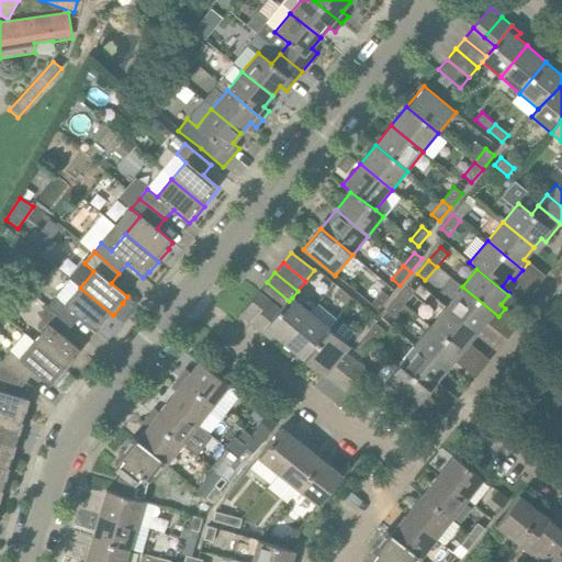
[(281,311),(289,301),(267,282),(258,293),(270,303),(281,311)]
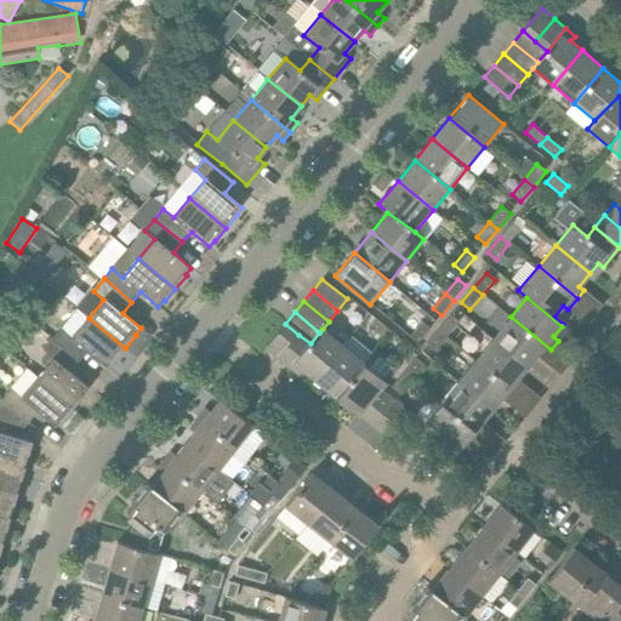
[(439,330),(448,337),(460,323),(451,315),(439,330)]
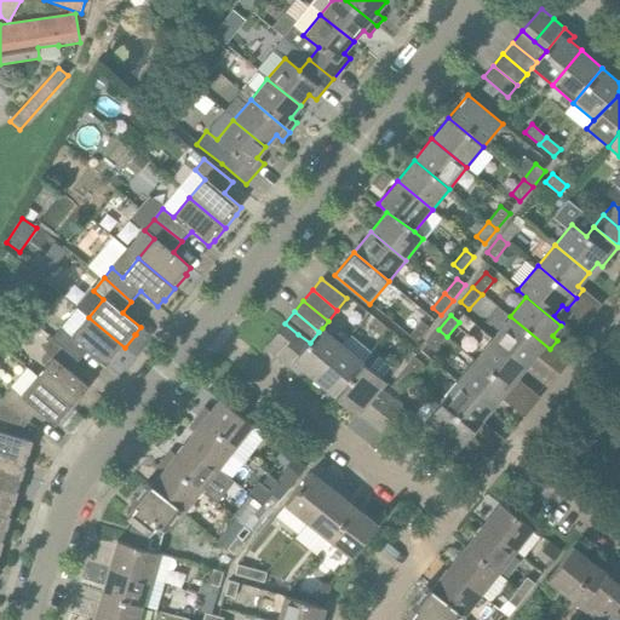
[(541,360),(550,349),(510,316),(493,337),(528,366),(537,356),(541,360)]
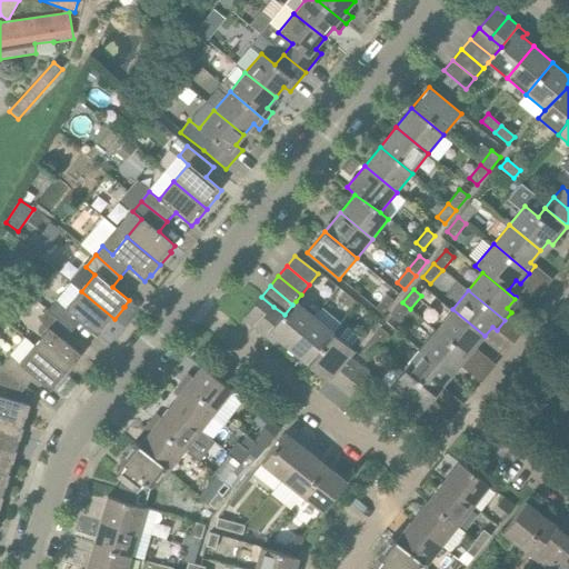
[(105,331),(115,319),(81,291),(66,309),(56,301),(48,310),(73,332),(82,322),(99,336),(103,330),(105,331)]
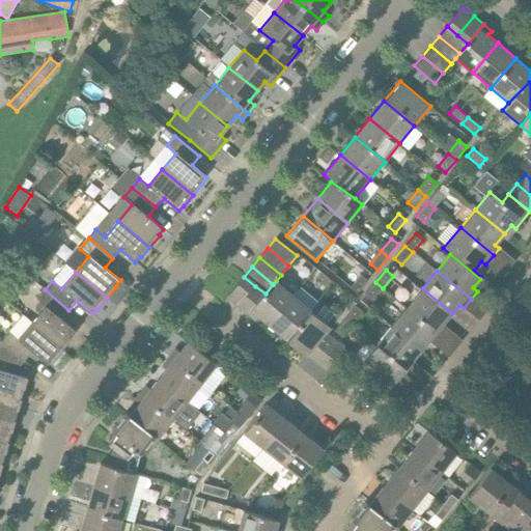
[(329,290),(335,283),(322,273),(315,280),(329,290)]
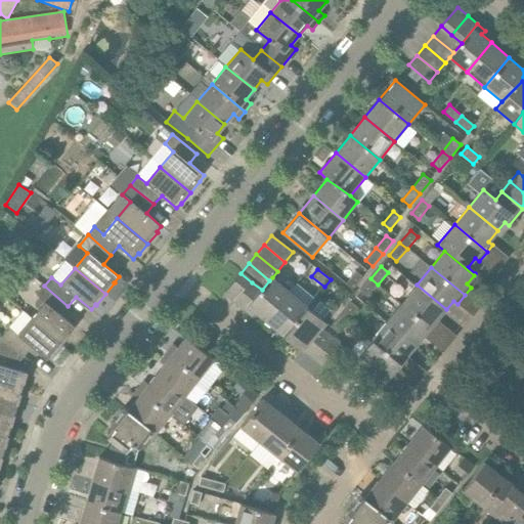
[(346,285),(353,290),(363,277),(356,271),(346,285)]
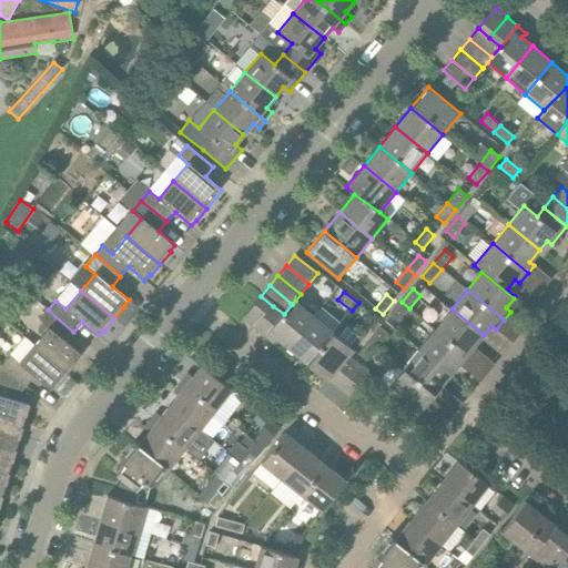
[(273,306),(261,296),(243,317),(255,327),(273,306)]
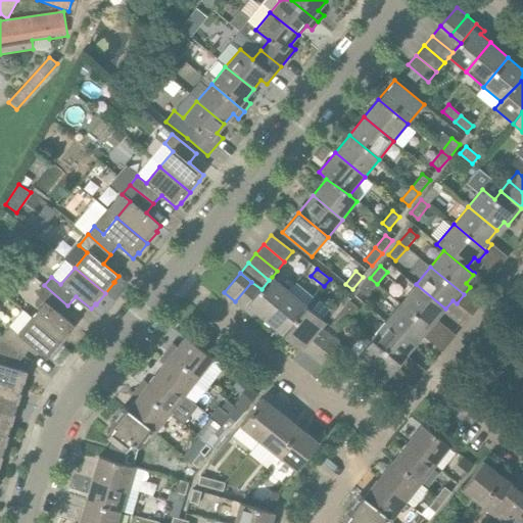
[(272,277),(269,280),(262,289),(251,282),(235,301),(252,316),(255,312),(265,320),(289,290),(272,277)]
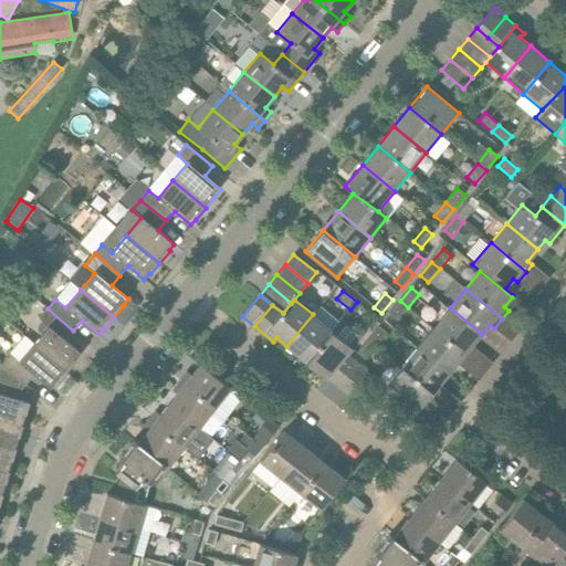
[(388,314),(396,321),(408,307),(400,301),(388,314)]
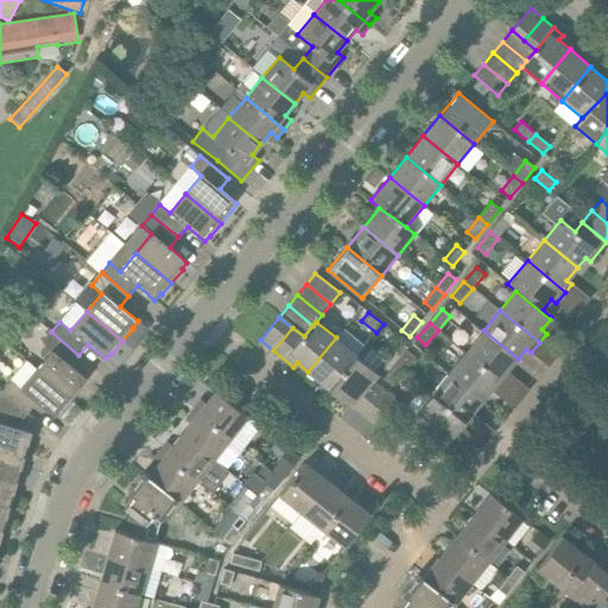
[(464,353),(504,385),(512,375),(507,372),(518,359),(483,330),(464,353)]
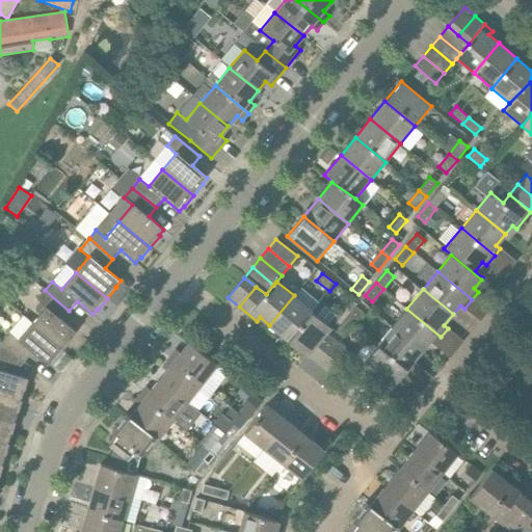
[(32,323),(63,349),(73,339),(72,338),(77,333),(61,319),(69,311),(45,290),(36,300),(46,308),(32,323)]
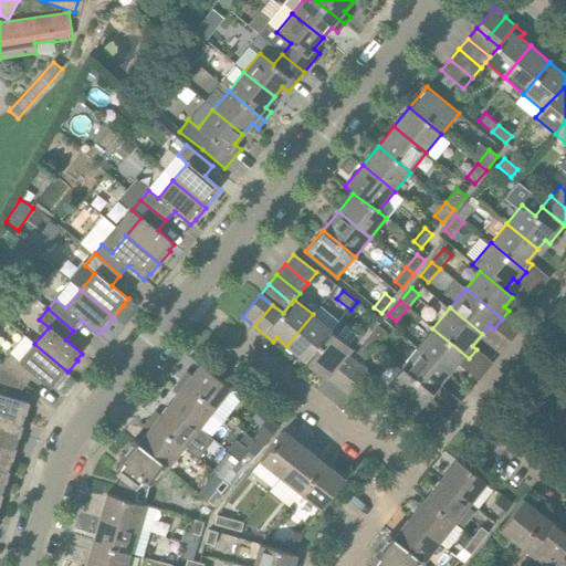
[(306,362),(332,331),(332,329),(313,314),(286,346),(306,362)]
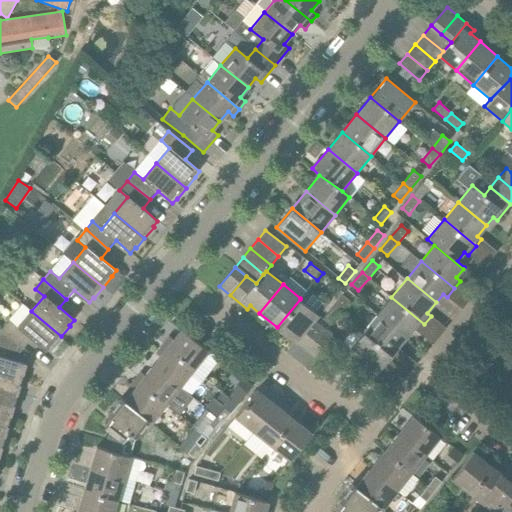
[(332,307),(340,313),(350,301),(343,295),(332,307)]
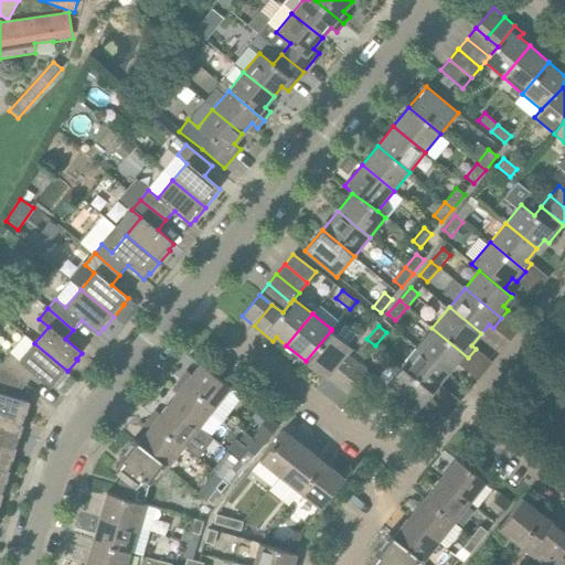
[(461,366),(468,358),(432,328),(416,348),(448,373),(457,363),(461,366)]
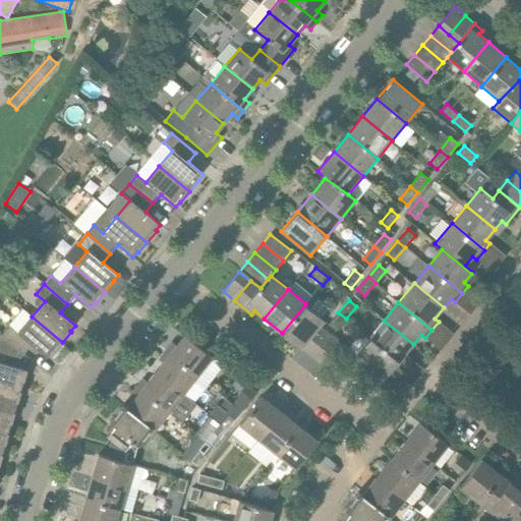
[(311,355),(329,334),(321,327),(326,322),(305,304),(282,333),(301,348),(311,355)]
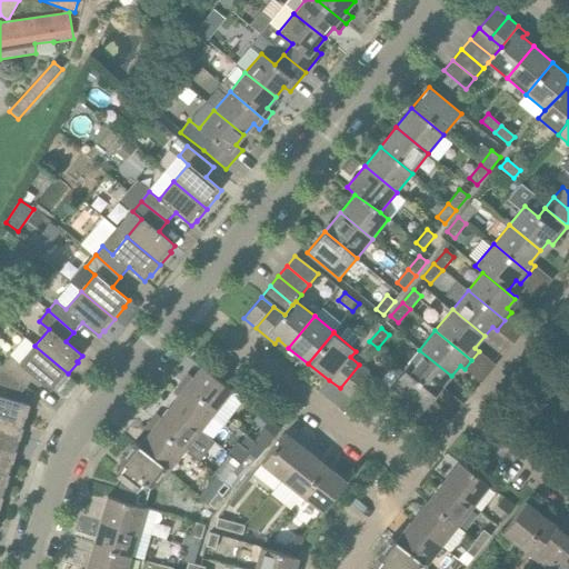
[(358,356),(367,362),(378,348),(369,341),(358,356)]
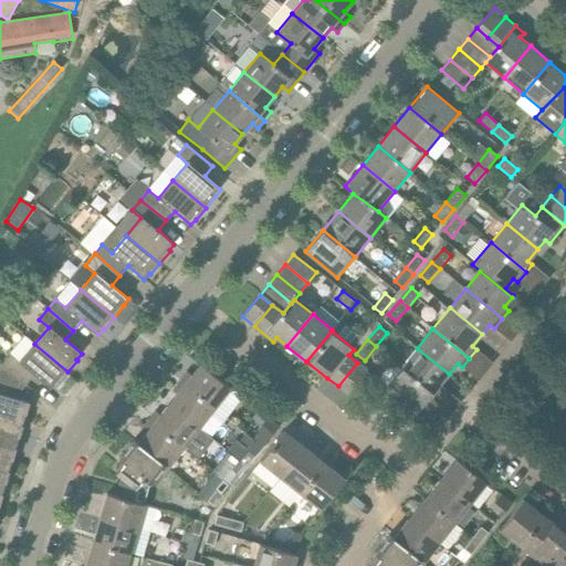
[(0,394),(18,398),(29,385),(35,376),(52,389),(56,383),(58,384),(67,371),(34,344),(19,363),(10,355),(0,366),(0,394)]
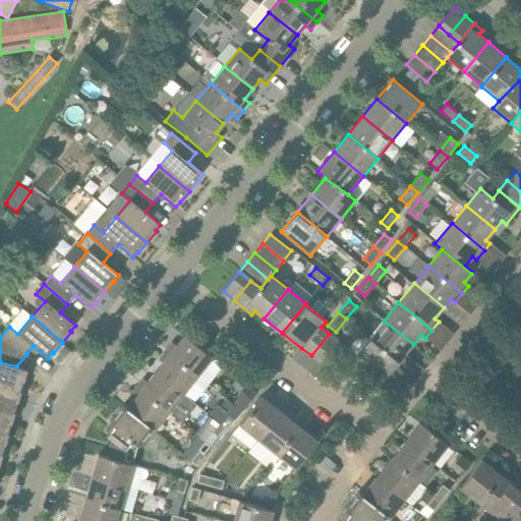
[(370,337),(370,338),(403,365),(409,357),(405,354),(413,344),(384,321),(370,337)]
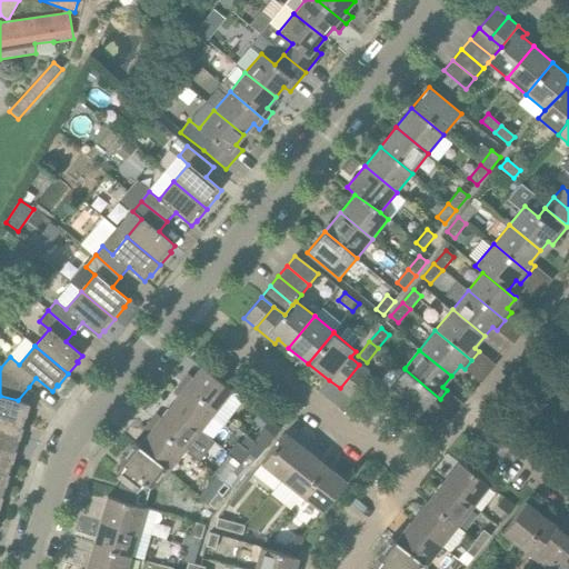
[(359,365),(340,388),(350,397),(369,372),(359,365)]
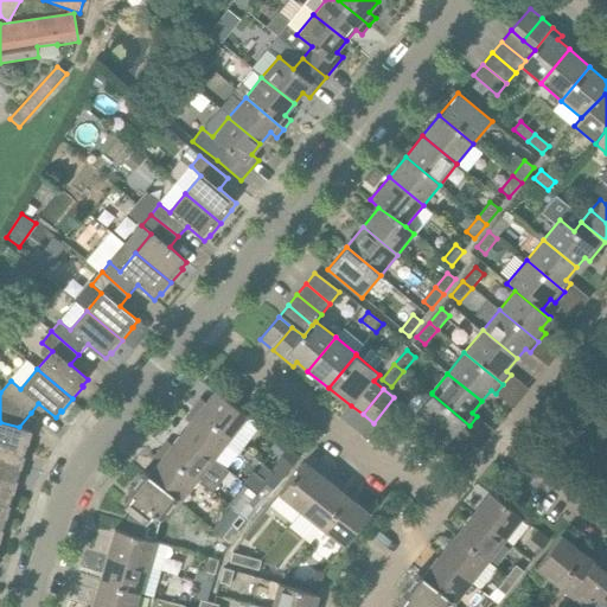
[(231,438),(248,417),(216,391),(206,404),(200,400),(195,408),(231,438)]
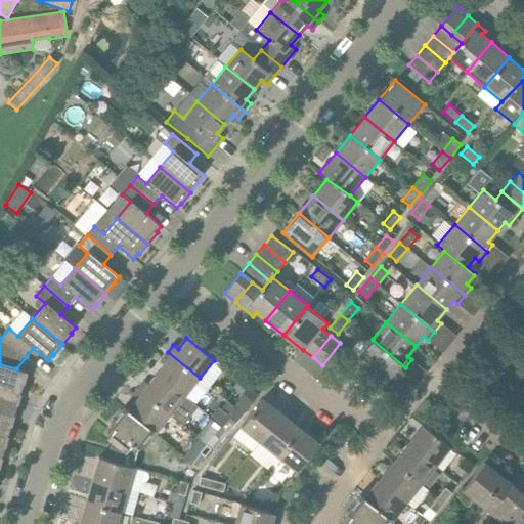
[(398,376),(405,367),(373,340),(356,359),(386,383),(394,373),(398,376)]
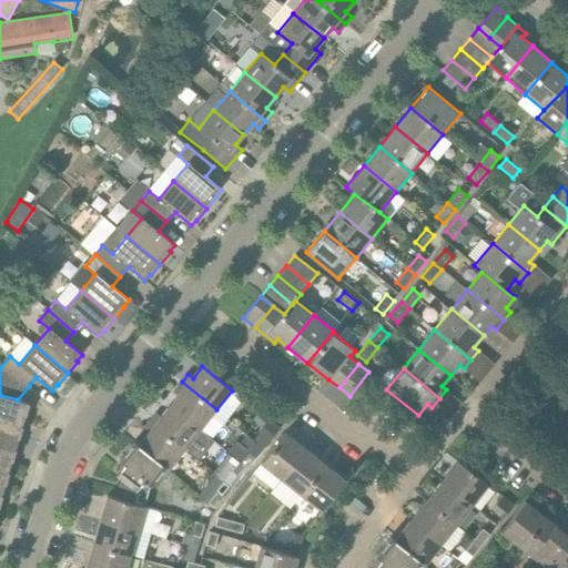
[(200,430),(216,409),(182,382),(173,393),(178,396),(170,407),(200,430)]
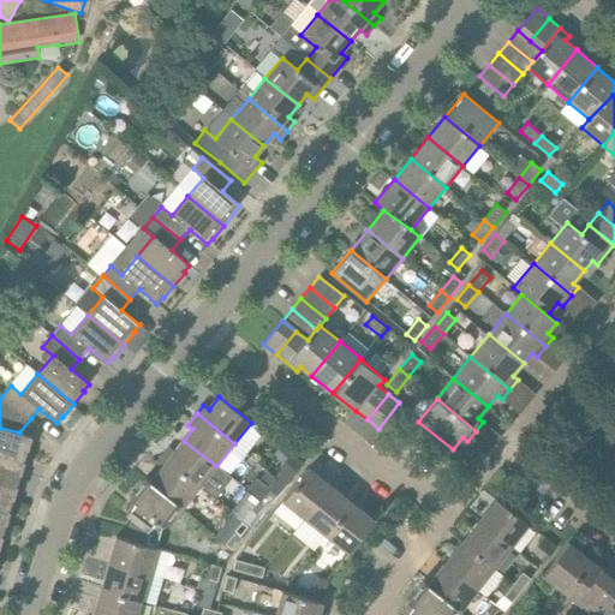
[(0,455),(27,463),(30,449),(30,451),(35,437),(31,436),(31,437),(19,433),(0,428),(0,455)]
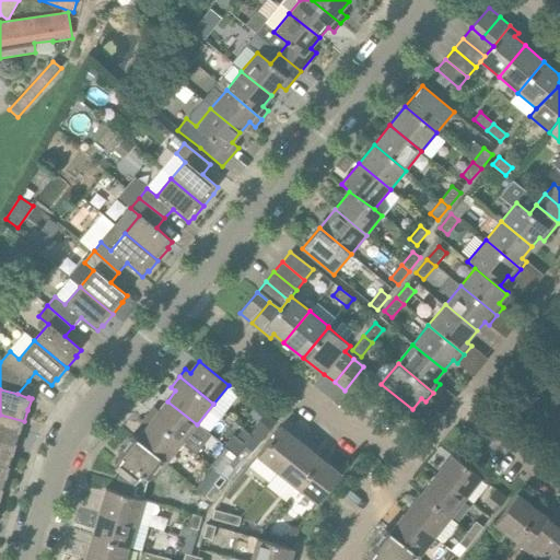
[(182,443),(197,424),(167,401),(159,411),(154,408),(148,416),(182,443)]
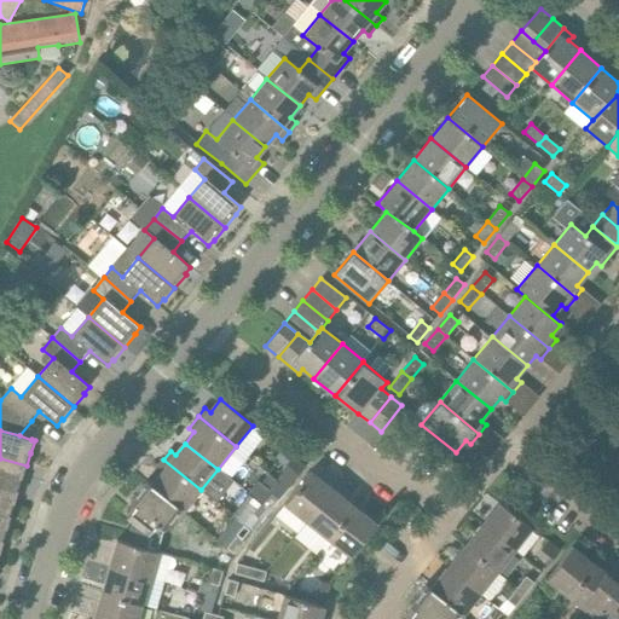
[(300,475),(306,466),(293,456),(287,466),(300,475)]
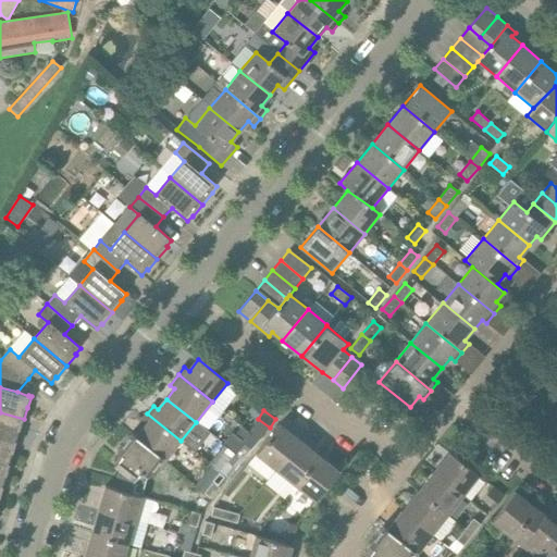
[(0,436),(17,442),(17,441),(21,430),(24,419),(0,412),(0,436)]
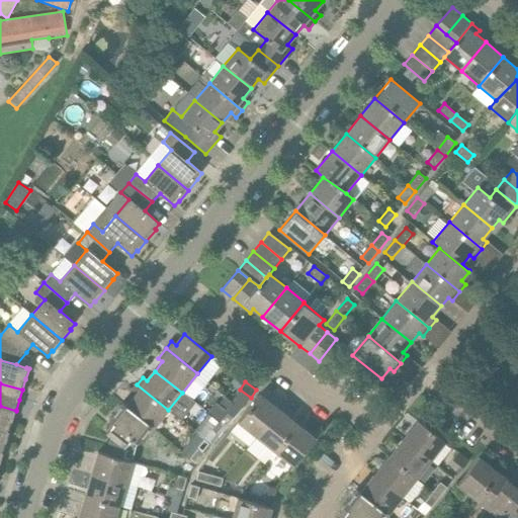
[(154,428),(168,410),(137,384),(130,394),(134,398),(126,406),(154,428)]
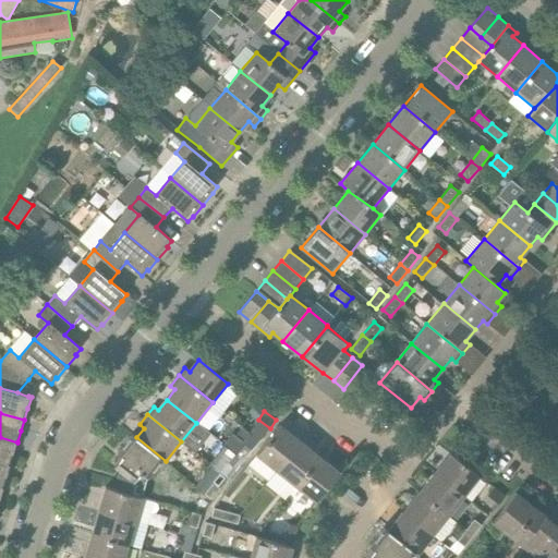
[(256,455),(278,472),(302,443),(280,425),(256,455)]
